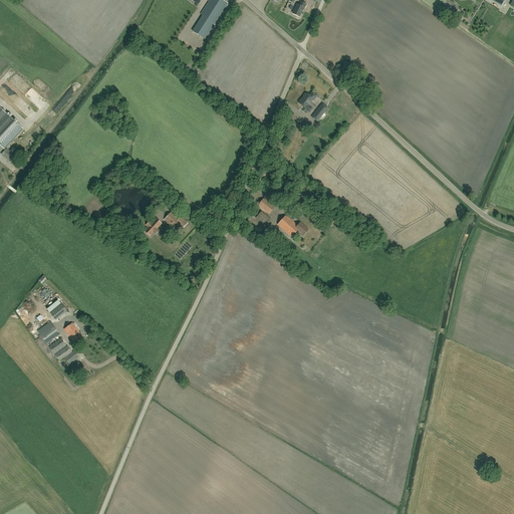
[(214,24),(227,4),(221,0),(210,0),(201,14),(214,24)]
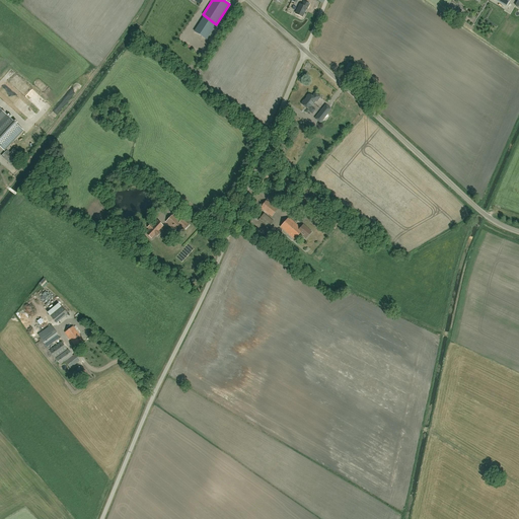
[(306,10),(309,4),(303,2),(302,5),(300,4),(296,13),(302,16),(305,9),(306,10)]
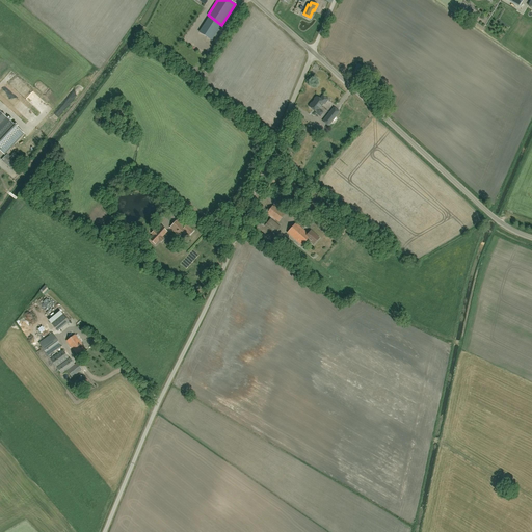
[(213,42),(220,31),(213,25),(205,35),(213,42)]
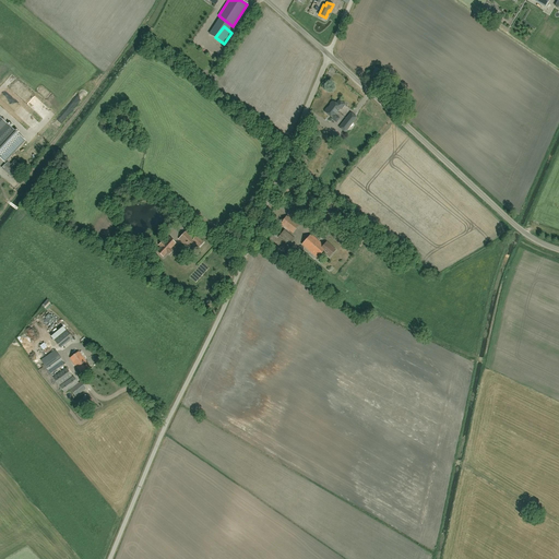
[(373,80),(381,71),(377,67),(369,75),(373,80)]
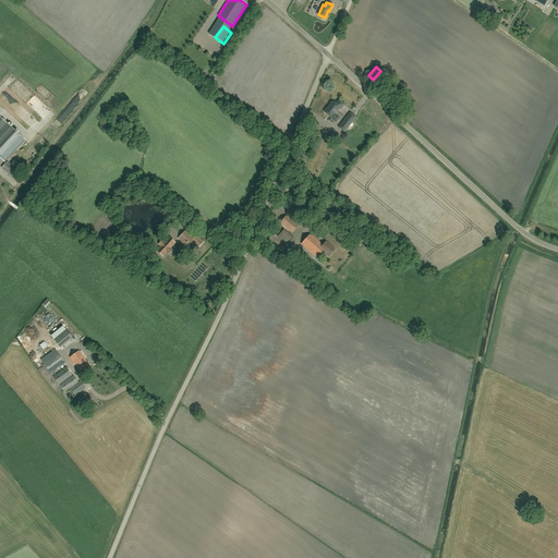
[(330,105),(329,106),(327,108),(325,110),(325,111),(324,112),(331,118),(330,119),(336,122),(339,118),(335,114),(339,108),(340,109),(344,104),(339,99),(336,104),(332,101),(331,102),(331,101),(329,104),(330,105)]
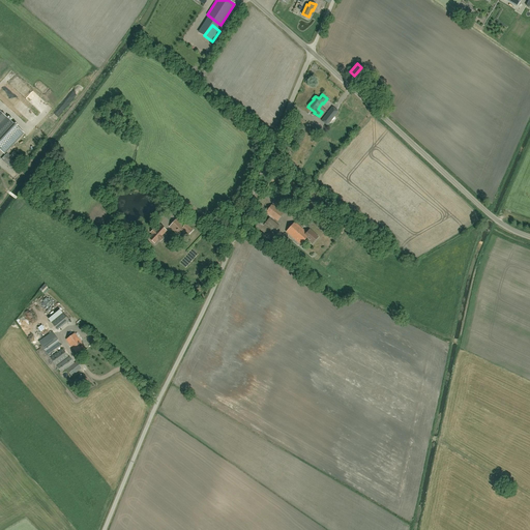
[(41,112),(49,105),(39,95),(32,104),(41,112)]
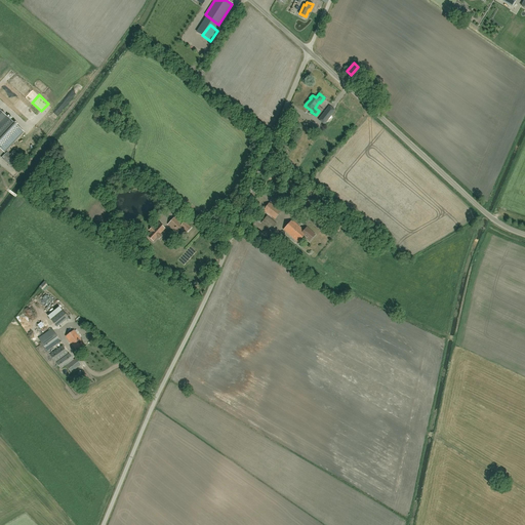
[(329,106),(326,110),(319,120),(324,124),(335,111),(329,106)]
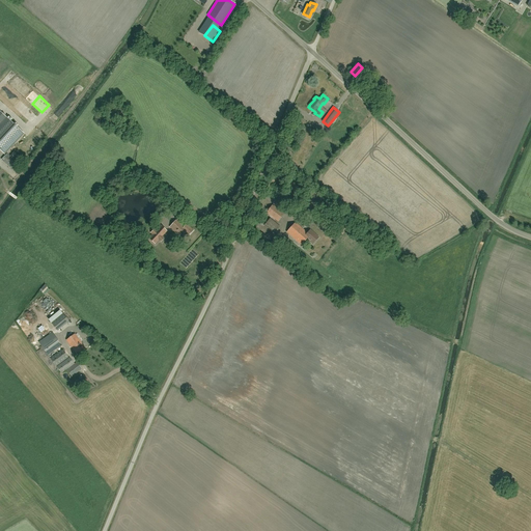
[(2,127),(0,123),(0,149),(4,154),(4,155),(5,154),(24,134),(8,119),(2,127)]
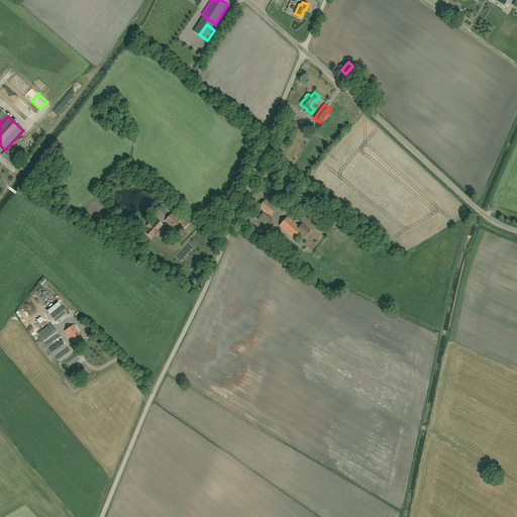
[(9,149),(4,157),(18,170),(24,164),(9,149)]
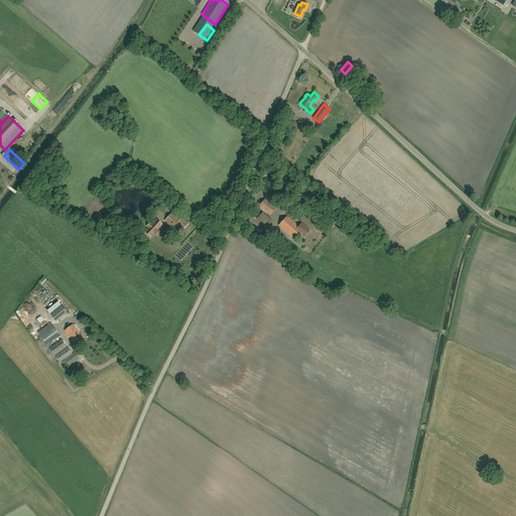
[(305,200),(311,190),(303,184),(296,192),(302,197),(295,206),(302,211),(308,202),(305,200)]
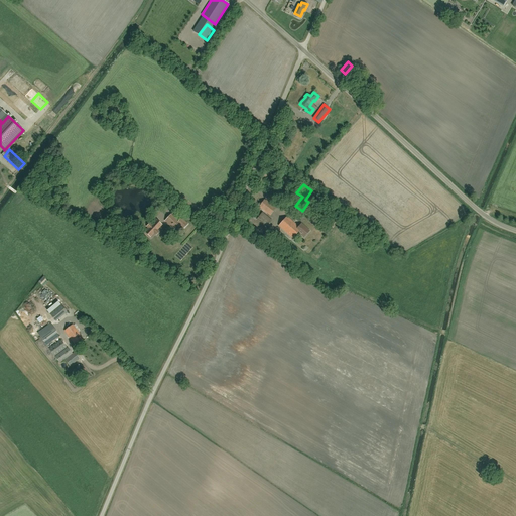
[(270,216),(276,208),(264,200),(259,207),(270,216)]
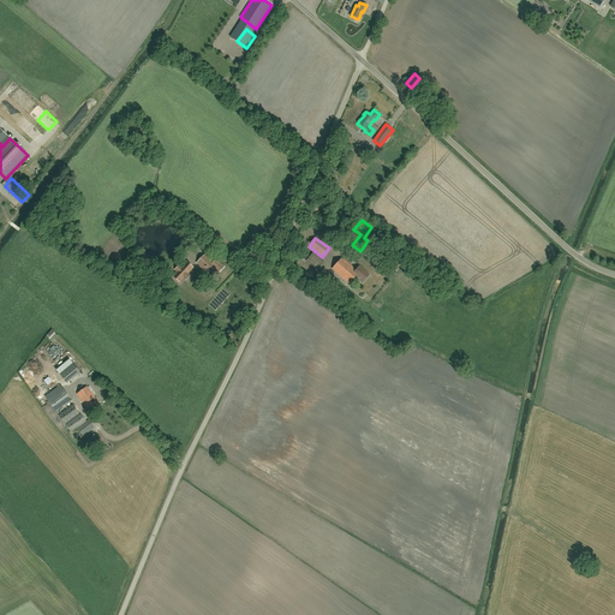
[(318,281),(326,272),(321,268),(324,263),(312,252),(309,257),(304,254),(297,262),(318,281)]
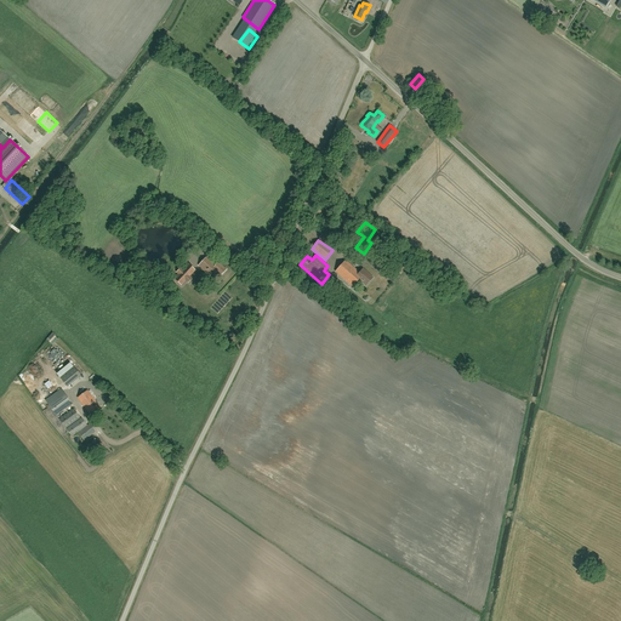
[(218,263),(216,266),(206,257),(199,266),(211,278),(217,272),(221,275),(226,269),(218,263)]
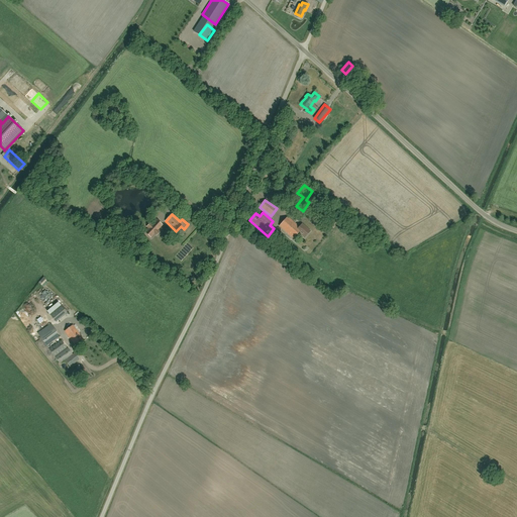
[(304,237),(310,231),(302,224),(299,227),(288,217),(279,226),(293,238),(299,232),(304,237)]
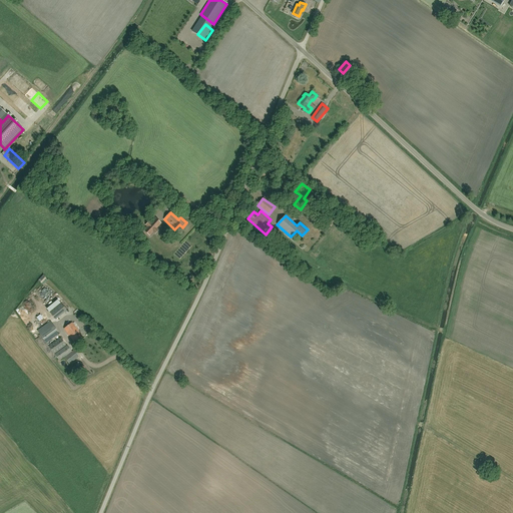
[(331,225),(337,219),(333,215),(327,222),(331,225)]
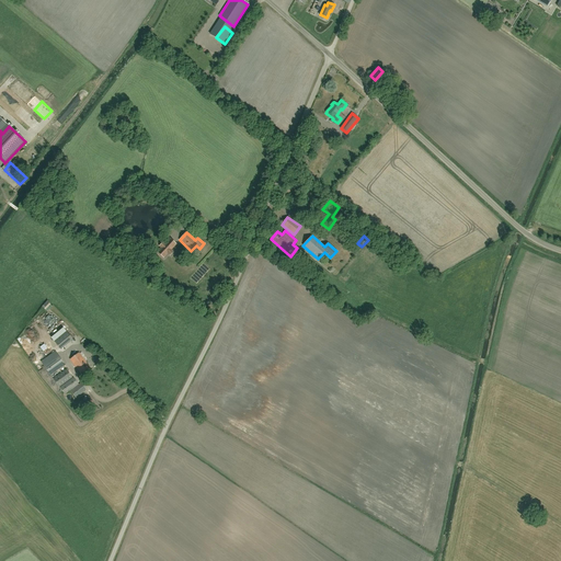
[(157,251),(163,258),(168,253),(170,255),(173,252),(171,250),(173,247),(176,244),(174,242),(170,238),(164,243),(163,242),(160,245),(161,248),(157,251)]
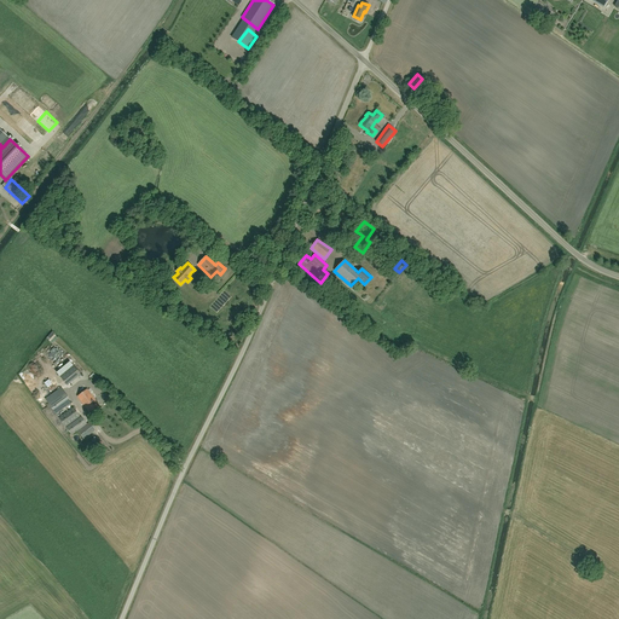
[(61,376),(68,385),(81,374),(74,365),(61,376)]
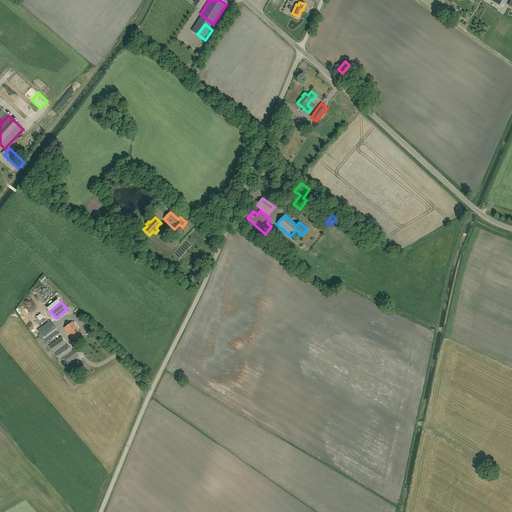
[(46,343),(59,333),(50,321),(37,330),(46,343)]
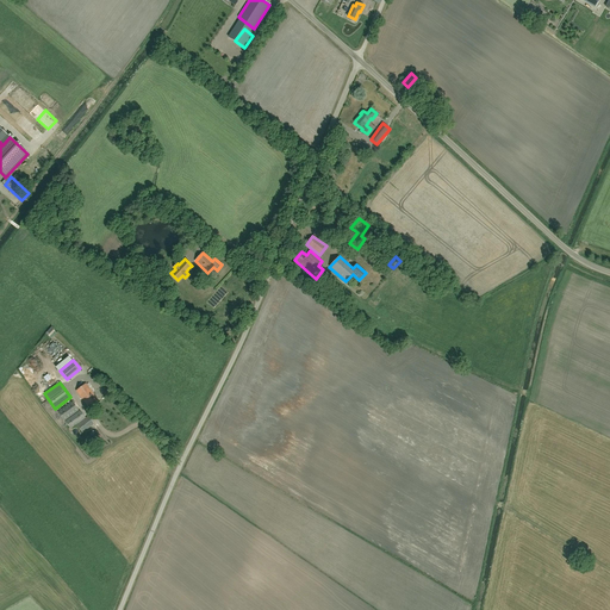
[(89,409),(99,402),(86,384),(76,391),(89,409)]
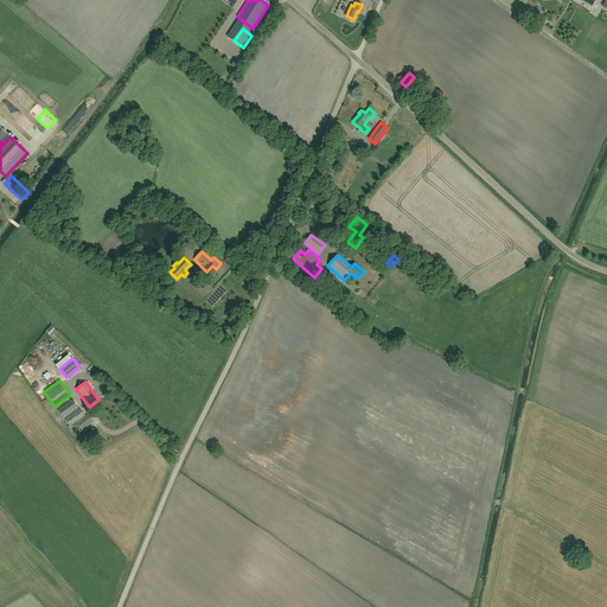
[(64,419),(78,409),(72,400),(58,410),(64,419)]
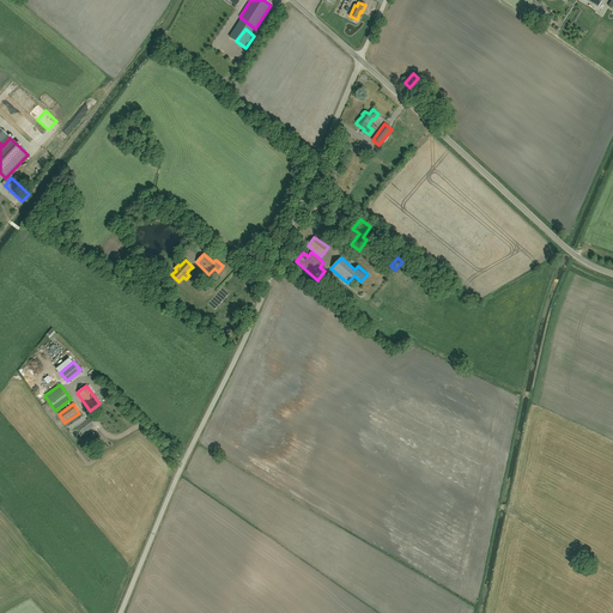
[(71,431),(86,420),(80,413),(66,424),(71,431)]
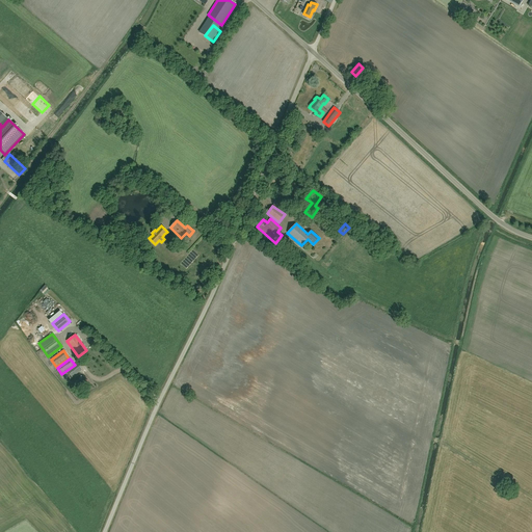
[(73,377),(82,370),(77,363),(75,365),(67,371),(73,377)]
